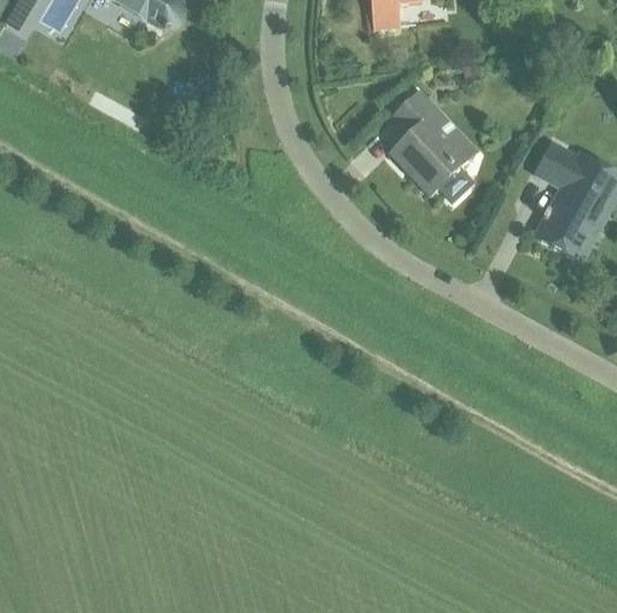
[(0,0),(0,13),(3,15),(10,1),(7,0),(0,0)]
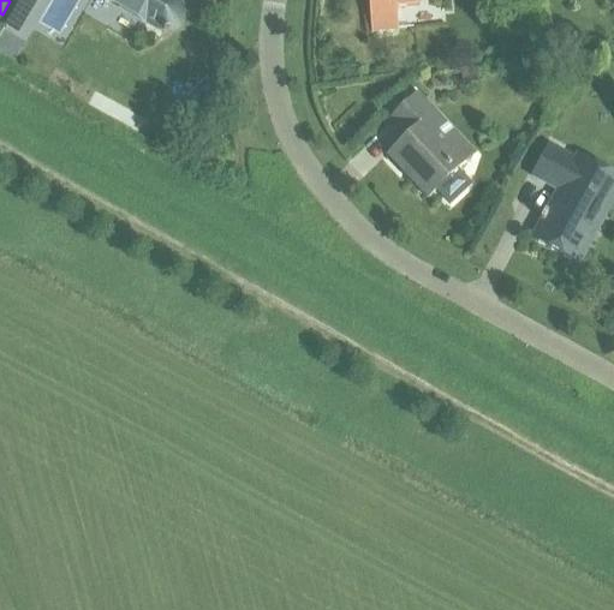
[(117,0),(124,5),(154,22),(159,24),(172,24),(179,17),(182,5),(179,0),(117,0)]
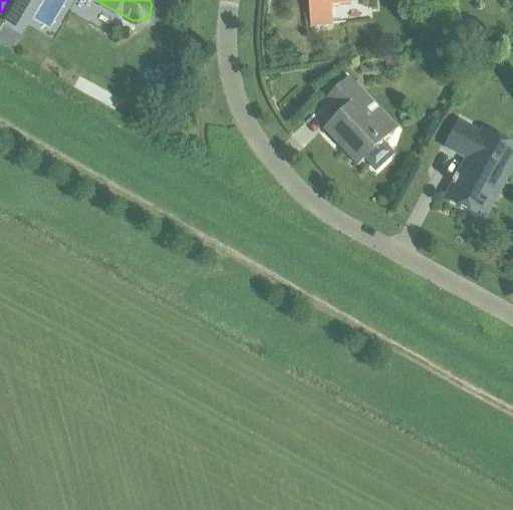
[(307,0),(310,24),(331,22),(329,3),(349,1),(349,0),(307,0)]
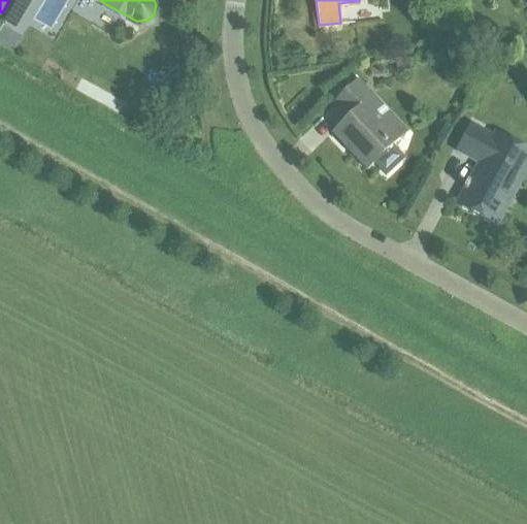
[(351,113),(333,131),(367,166),(374,160),(387,173),(405,156),(392,142),(406,129),(358,77),(336,98),(351,113)]
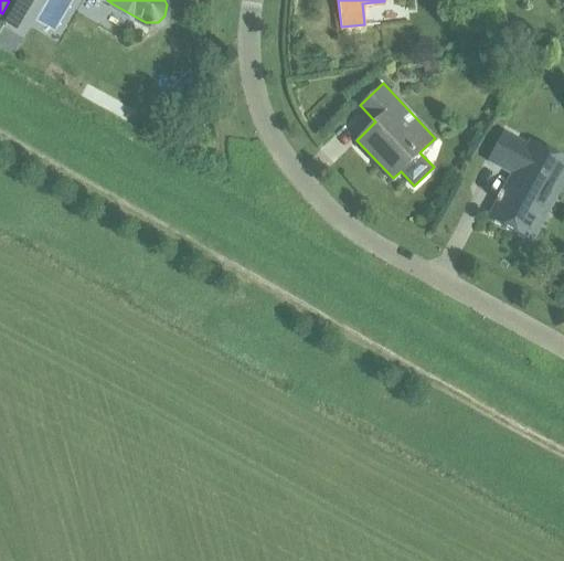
[(543,208),(563,170),(563,158),(531,140),(529,146),(504,133),(490,158),(514,172),(490,215),(531,239),(547,211),(543,208)]
